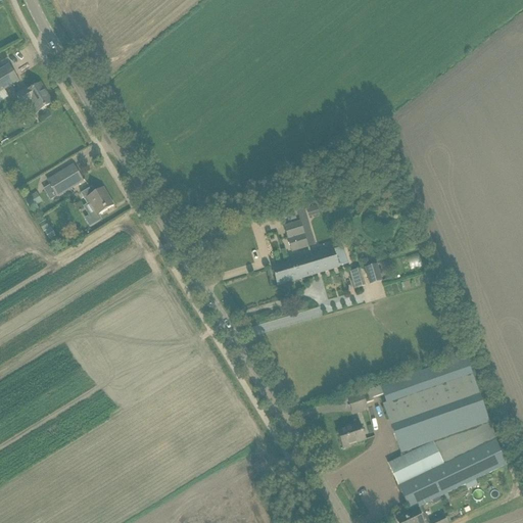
[(0,92),(18,82),(8,65),(0,70),(0,92)]
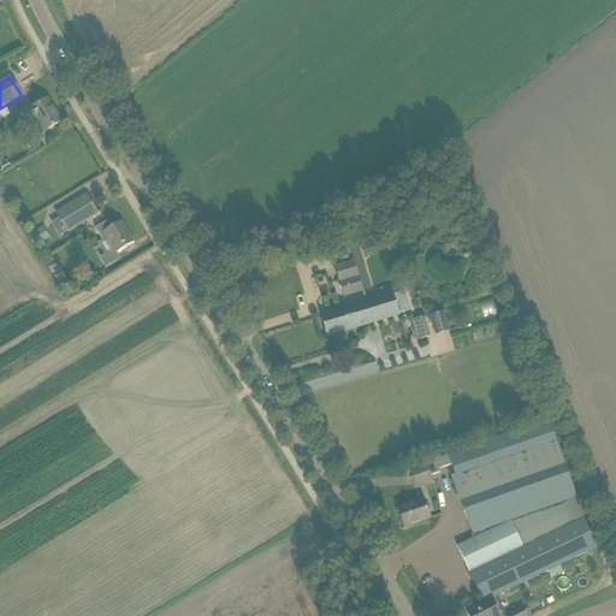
[(37,122),(43,132),(60,123),(47,100),(31,111),(29,108),(19,114),(28,128),(37,122)]
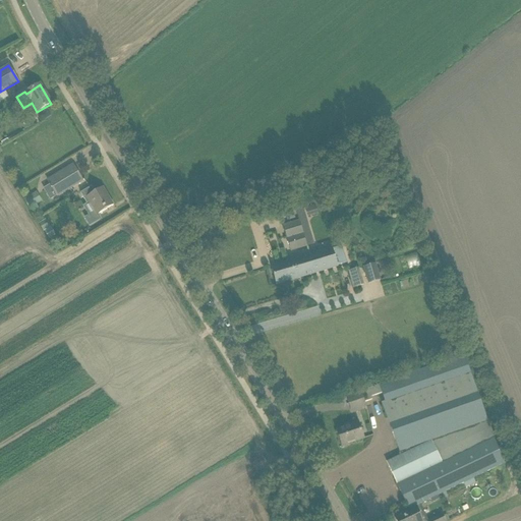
[(48,181),(57,196),(82,181),(72,166),(64,171),(48,181)]
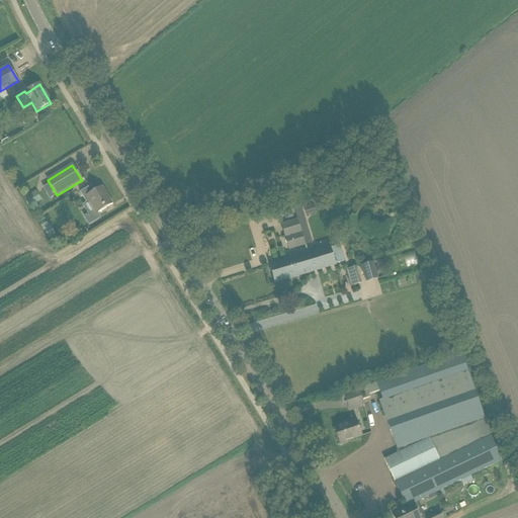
[(89,201),(97,214),(113,204),(102,186),(94,191),(90,185),(80,192),(87,203),(89,201)]
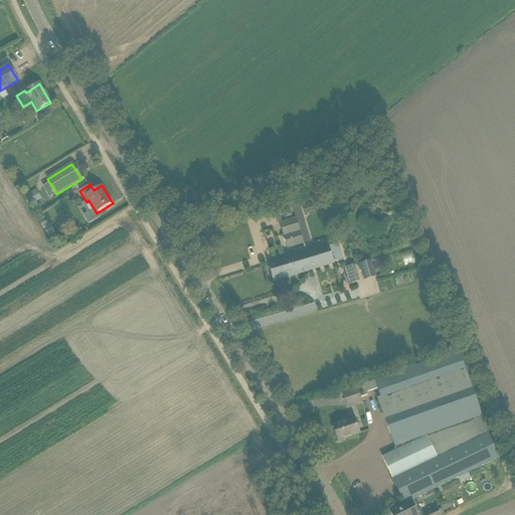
[(296,219),(296,218),(280,223),(287,249),(311,241),(303,217),(296,219)]
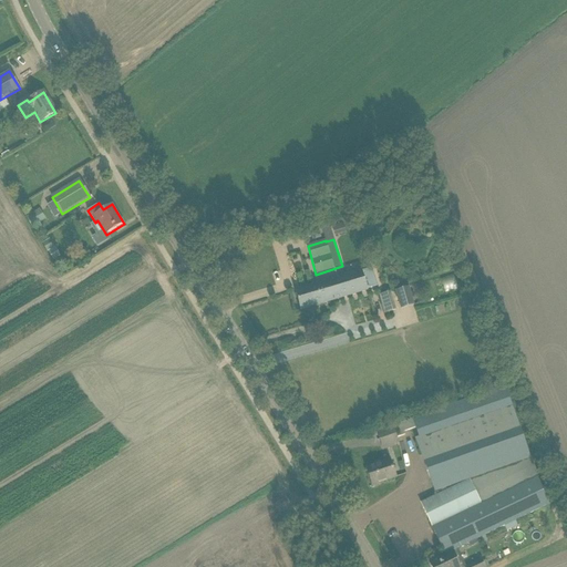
[(50,240),(42,245),(48,253),(54,248),(50,240)]
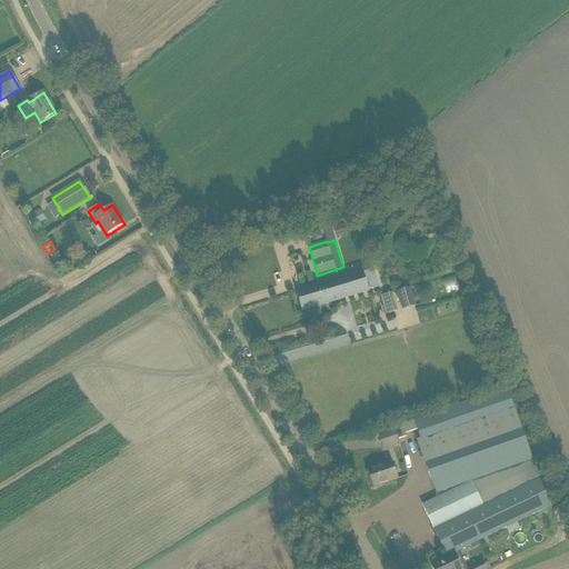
[(56,250),(49,255),(53,261),(60,257),(56,250)]
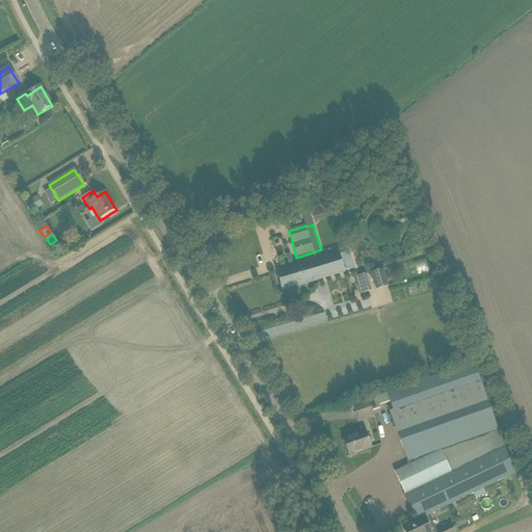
[(338,251),(316,259),(321,280),(344,272),(344,271),(354,269),(349,253),(339,256),(338,251)]
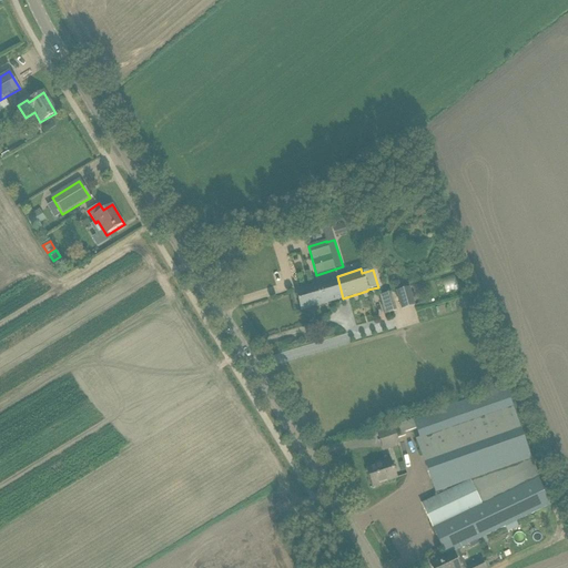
[(343,298),(337,276),(312,284),(313,286),(295,292),(301,312),(343,298)]
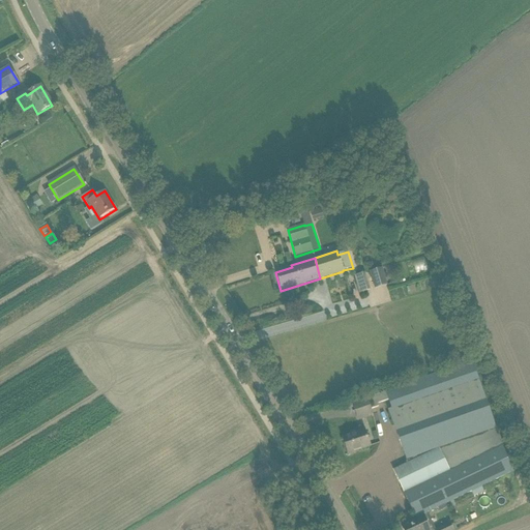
[(387,286),(382,269),(370,272),(375,289),(387,286)]
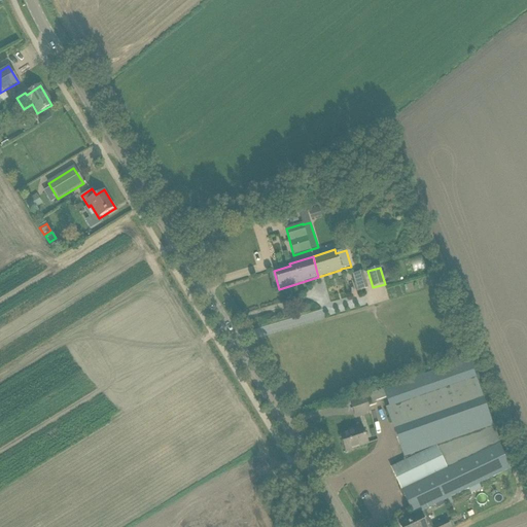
[(352,275),(357,292),(367,289),(362,272),(352,275)]
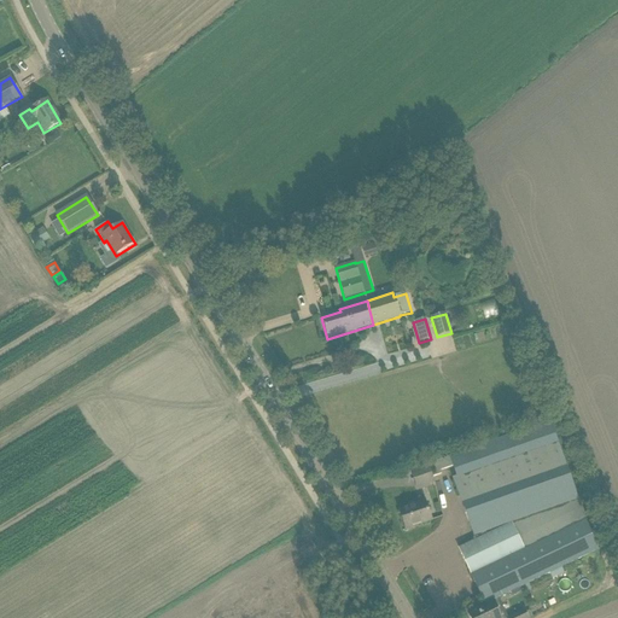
[(484,605),(491,601),(511,593),(512,596),(520,593),(519,588),(599,551),(586,523),(586,522),(551,423),(427,465),(431,478),(441,474),(439,472),(453,467),(456,478),(453,479),(476,541),(459,549),(484,605)]
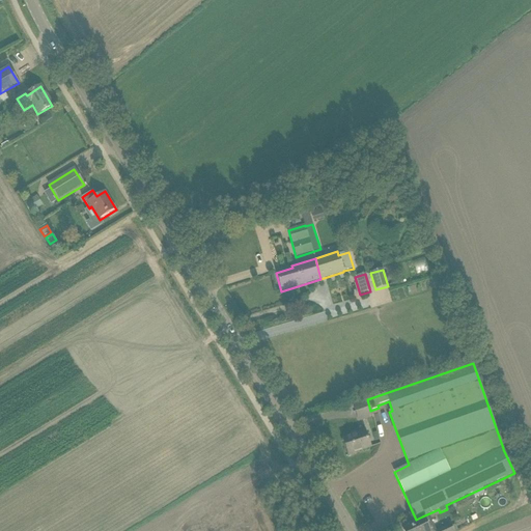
[(372,416),(370,411),(367,399),(353,404),(359,421),(372,416)]
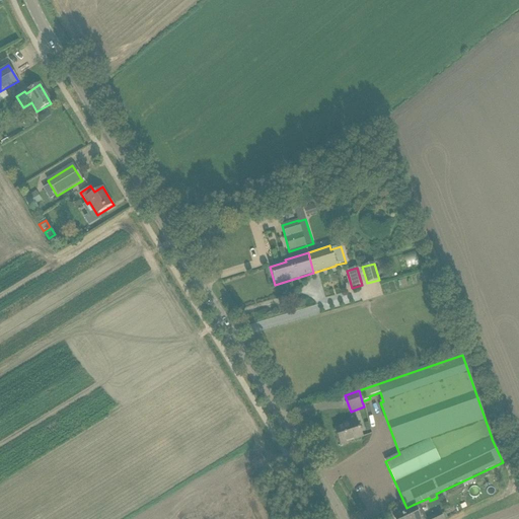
[(349,425),(336,429),(341,445),(362,437),(356,420),(349,422),(349,425)]
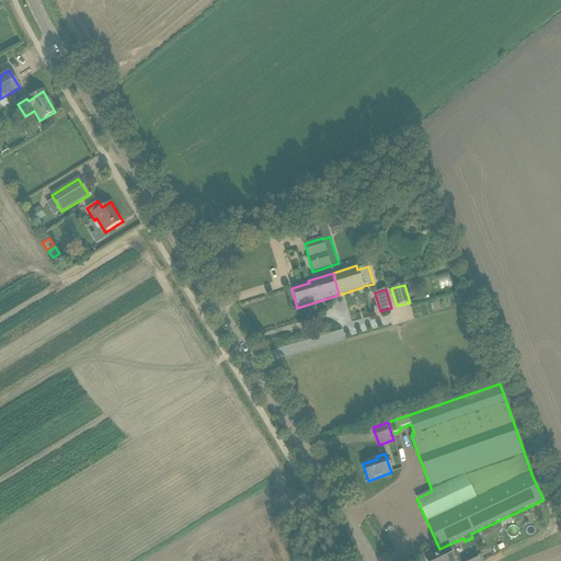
[(453,560),(446,546),(439,549),(441,550),(425,558),(426,560),(453,560)]
